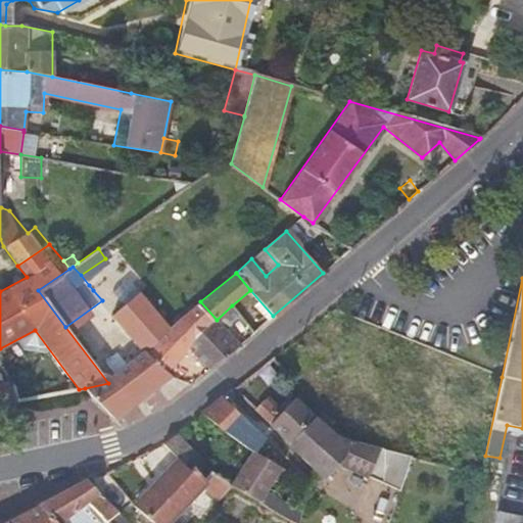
[(102,300),(144,348),(163,331),(157,324),(161,320),(127,279),(108,293),(104,289),(101,290),(97,286),(93,290),(102,300)]
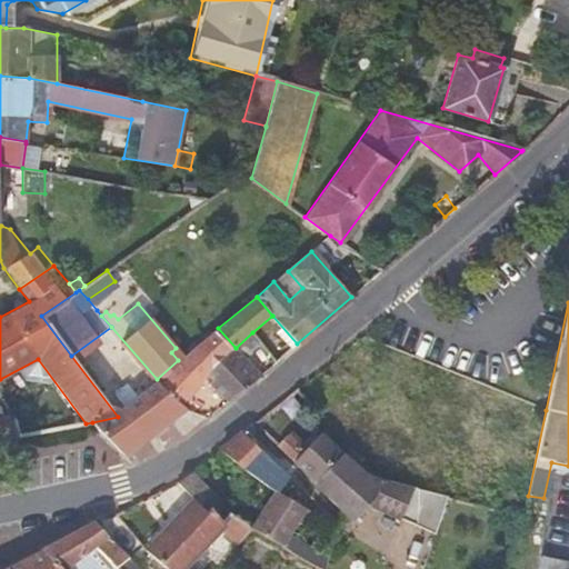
[(102,306),(97,310),(101,316),(106,311),(102,306)]
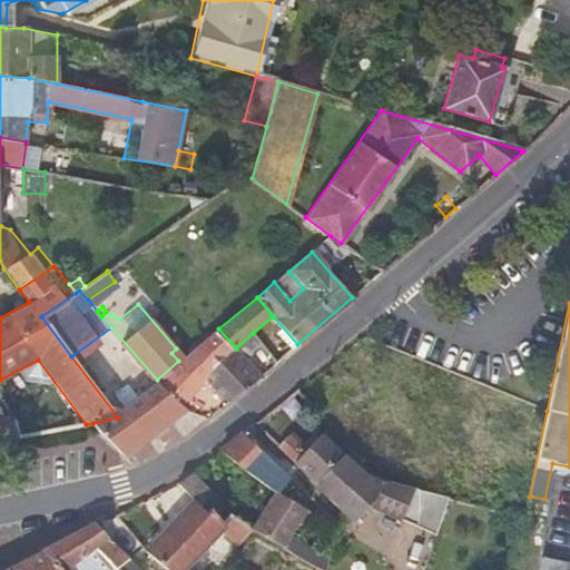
[(205,375),(213,384),(222,376),(214,366),(236,349),(218,328),(178,361),(157,380),(180,405),(205,375)]
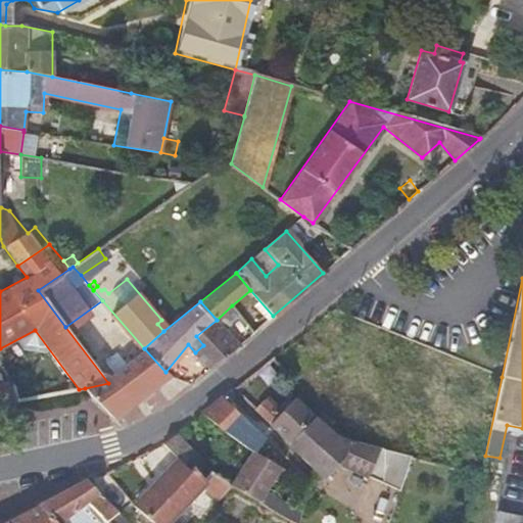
[(238,344),(217,320),(196,336),(203,345),(195,352),(209,367),(238,344)]
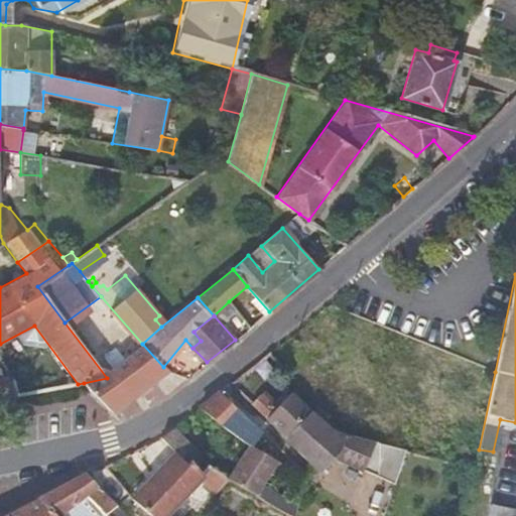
[(142,344),(107,378),(84,383),(113,414),(167,372),(163,367),(142,344)]
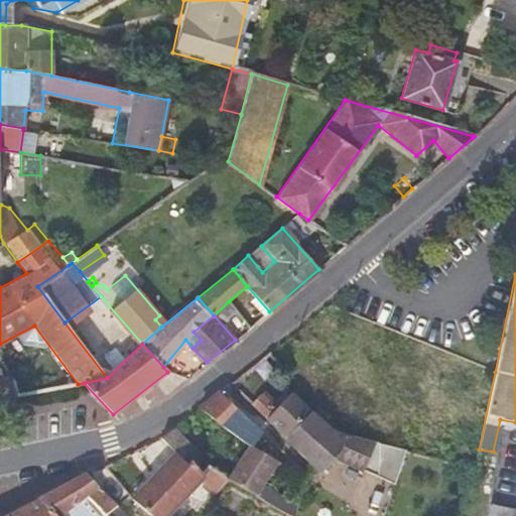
[(332,419),(326,424),(364,439),(399,417),(360,377),(333,347),(307,363),(320,380),(311,388),(325,402),(331,396),(345,410),(332,419)]
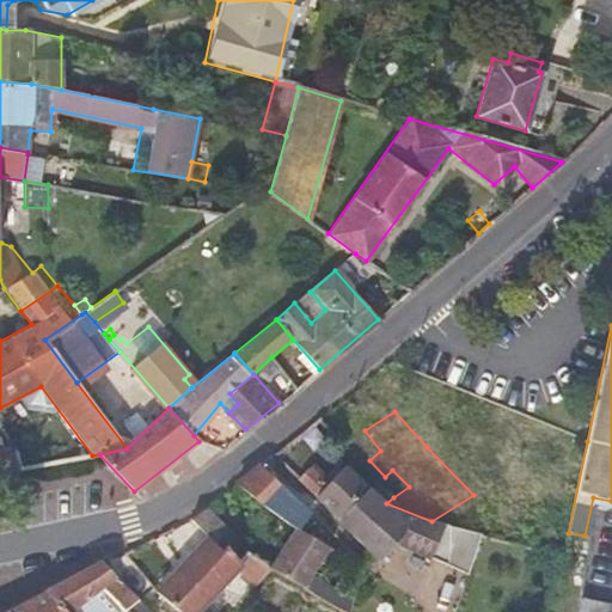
[(11,450),(0,451),(0,470),(10,470),(20,467),(11,450)]
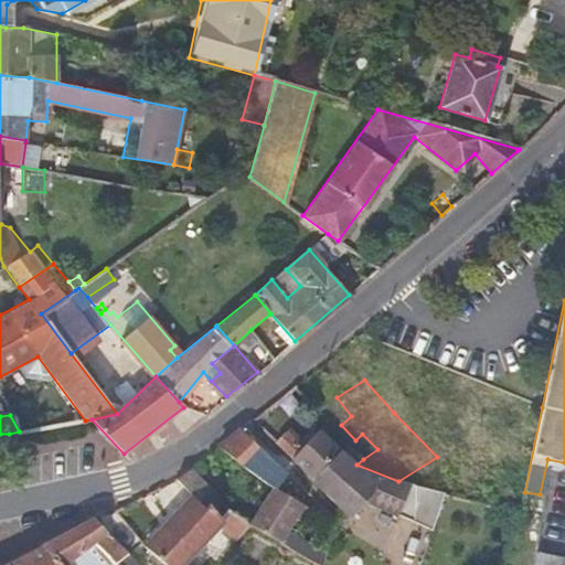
[(273,488),(279,481),(285,475),(242,429),(223,445),(220,447),(251,473),(273,488)]
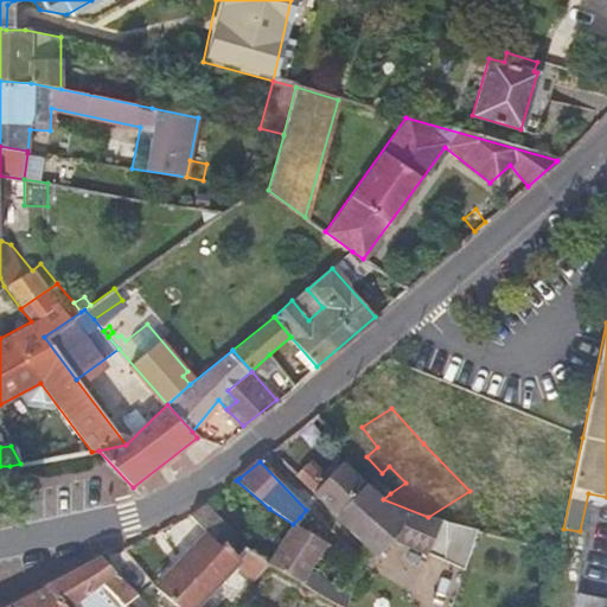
[(306,464),(294,475),(314,497),(317,498),(334,515),(364,483),(342,461),(324,480),(306,464)]
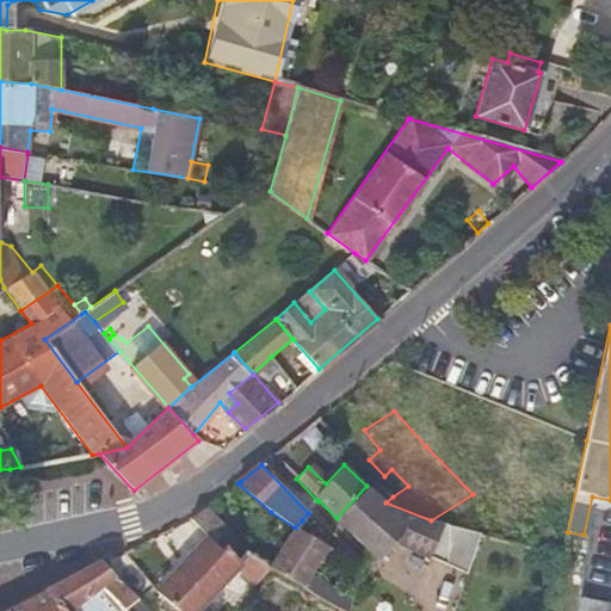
[(376,477),(366,486),(386,503),(393,497),(376,477)]
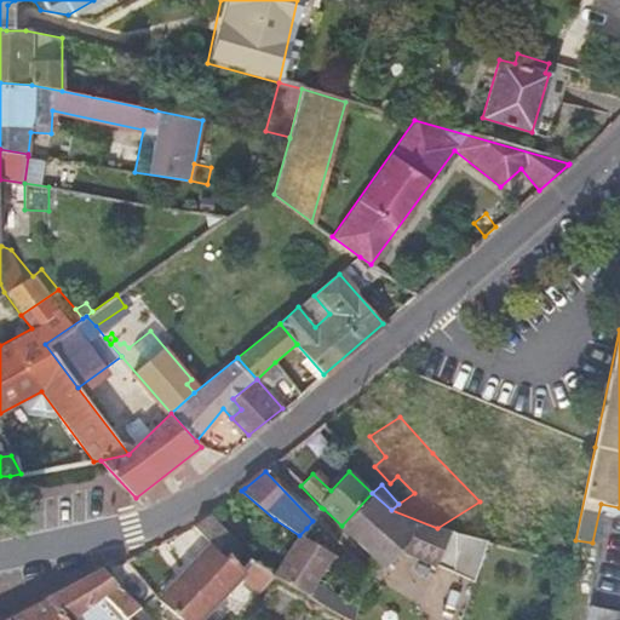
[(437,528),(391,510),(372,493),(342,526),(380,563),(390,570),(407,554),(442,570),(454,535),(437,528)]
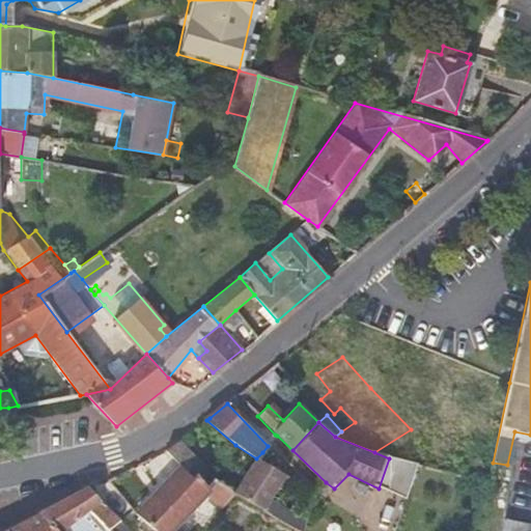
[(212,481),(215,477),(212,473),(179,441),(166,450),(182,469),(195,476),(198,473),(212,481)]
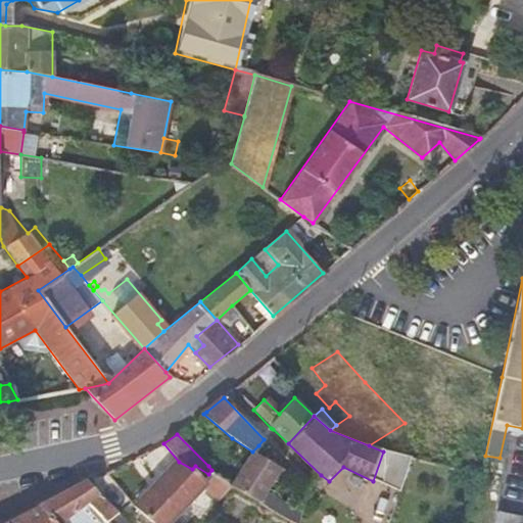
[(257,502),(265,491),(280,468),(252,452),(231,483),(230,485),(257,502)]
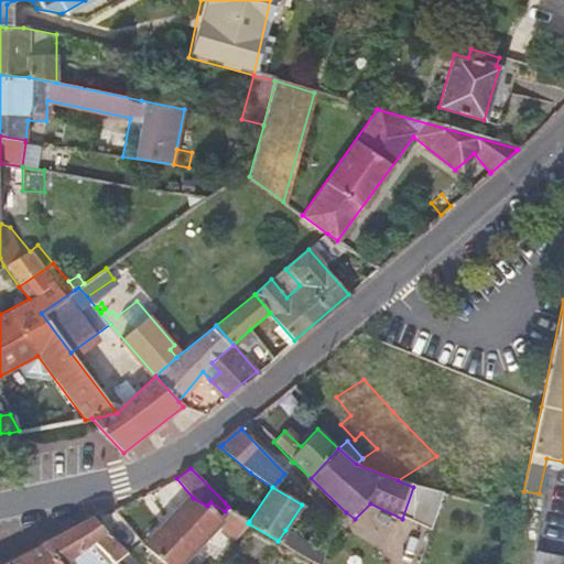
[(441,494),(413,487),(402,519),(443,528),(451,496),(441,494)]
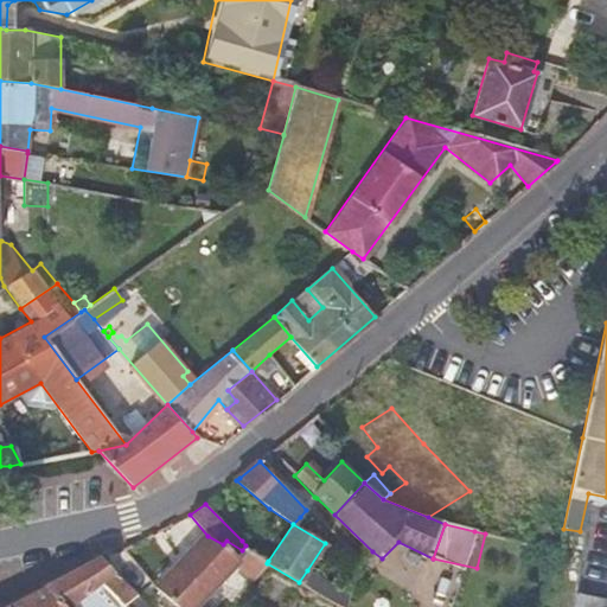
[(208,536),(155,587),(178,606),(192,606),(232,563),(249,580),(272,567),(267,563),(268,561),(246,545),(242,550),(227,541),(223,544),(208,536)]
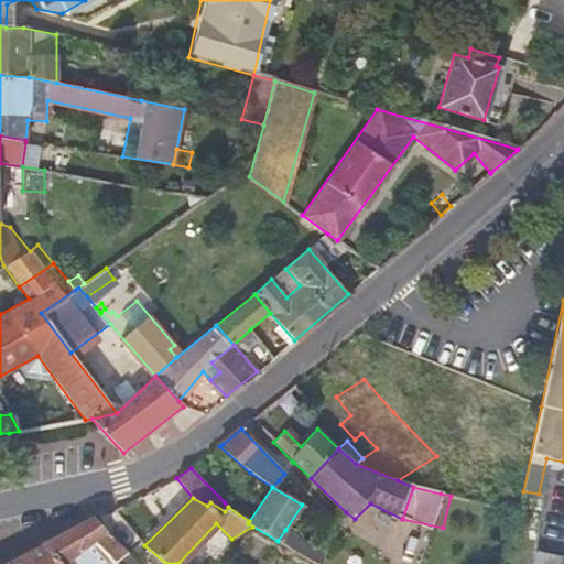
[(119,563),(117,561),(127,552),(107,529),(95,518),(91,520),(43,543),(44,545),(60,563),(119,563)]
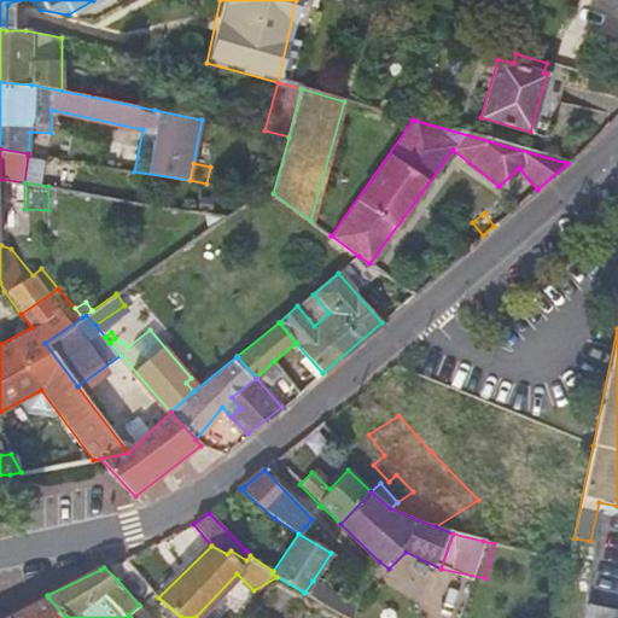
[(350,617),(355,607),(313,581),(304,593),(347,617),(350,617)]
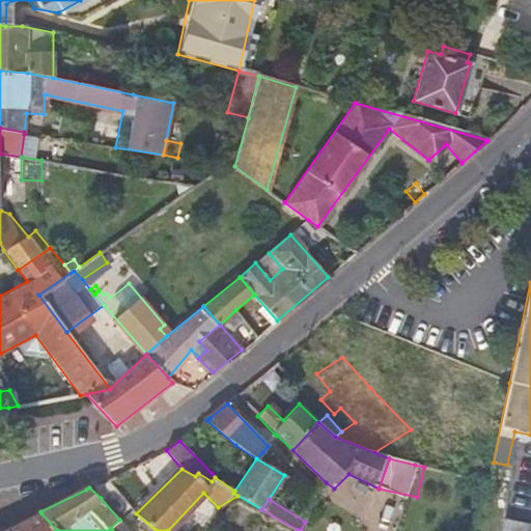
[(56,530),(42,513),(7,530),(56,530)]
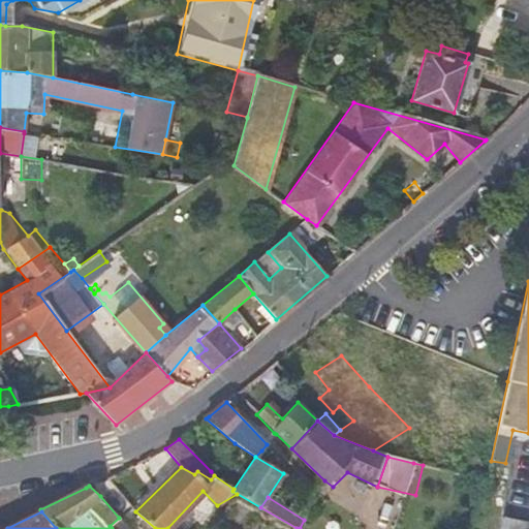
[(128,528),(119,518),(110,526),(112,528),(128,528)]
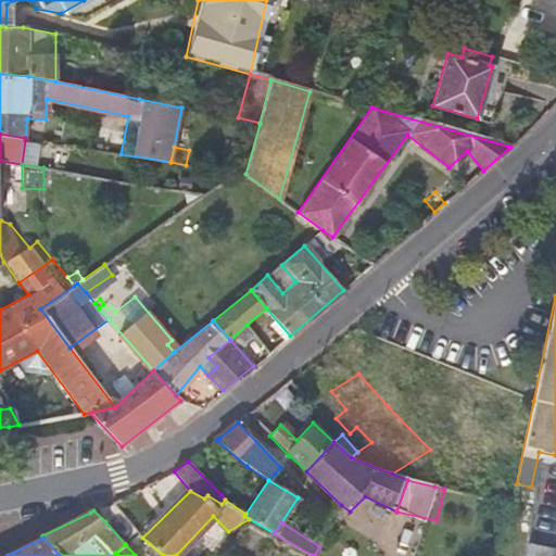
[(555,555),(555,550),(528,544),(526,555),(555,555)]
